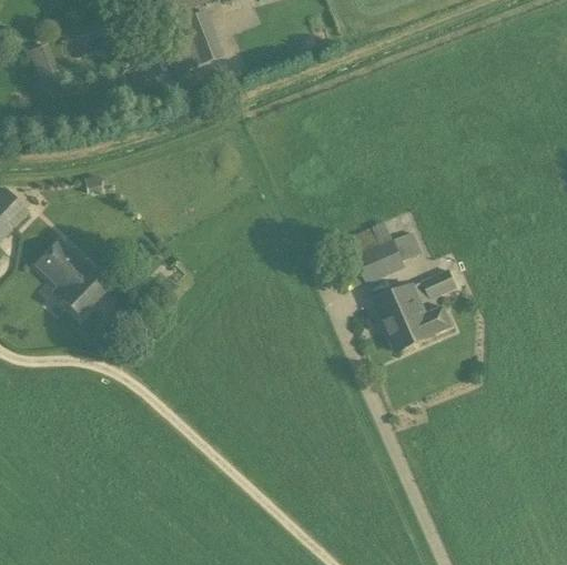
[(171,14),(206,0),(158,0),(165,17),(171,14)]
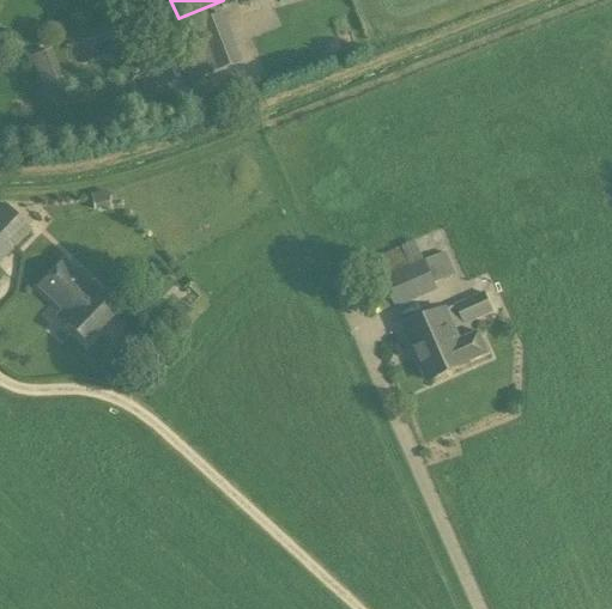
[(208,69),(238,59),(219,10),(189,20),(208,69)]
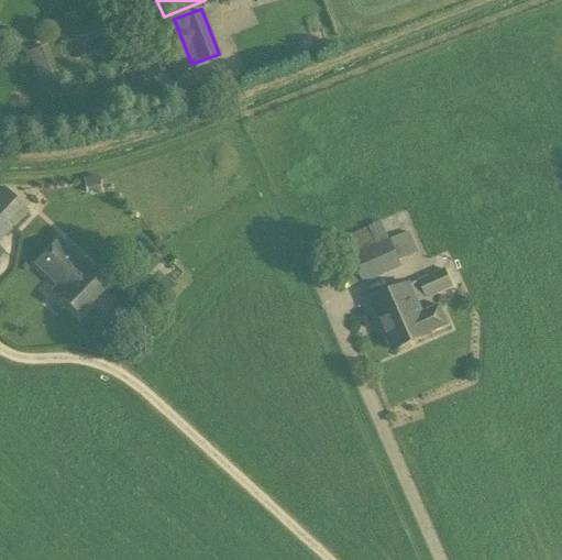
[(29,51),(39,77),(55,72),(45,44),(29,51)]
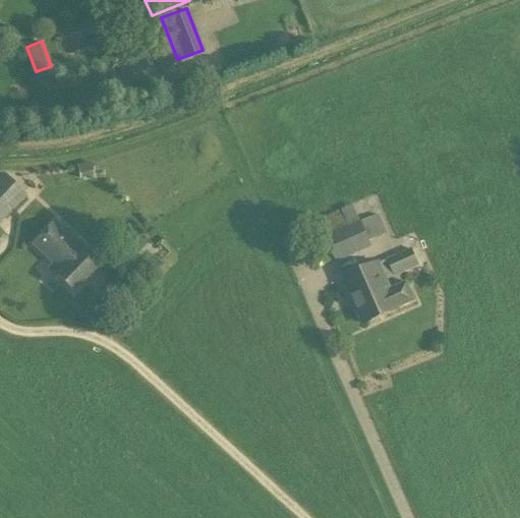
[(0,219),(24,193),(0,170),(0,219)]
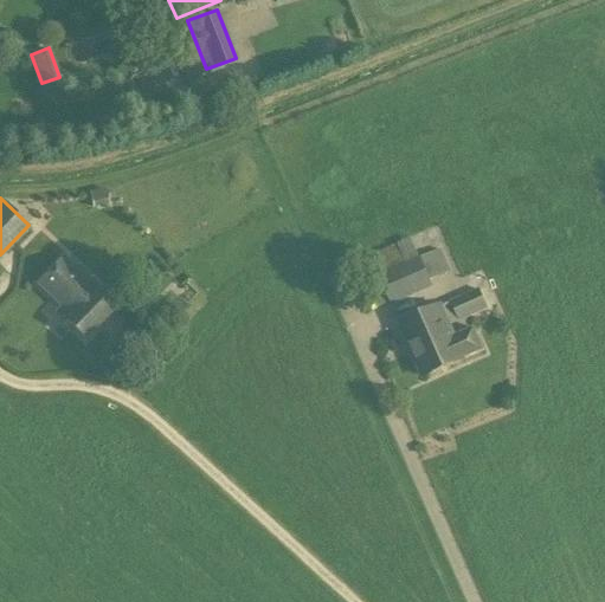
[(368,251),(390,303),(432,284),(429,277),(449,269),(439,246),(418,254),(410,233),(368,251)]
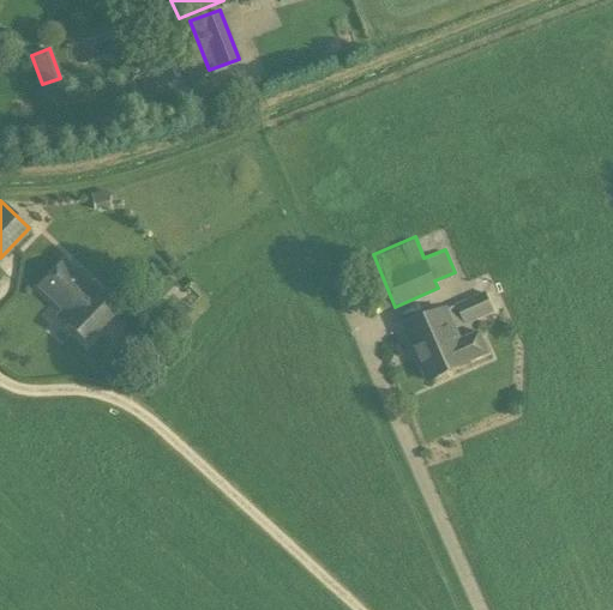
[(37,285),(60,308),(56,313),(85,342),(116,309),(62,258),(37,285)]
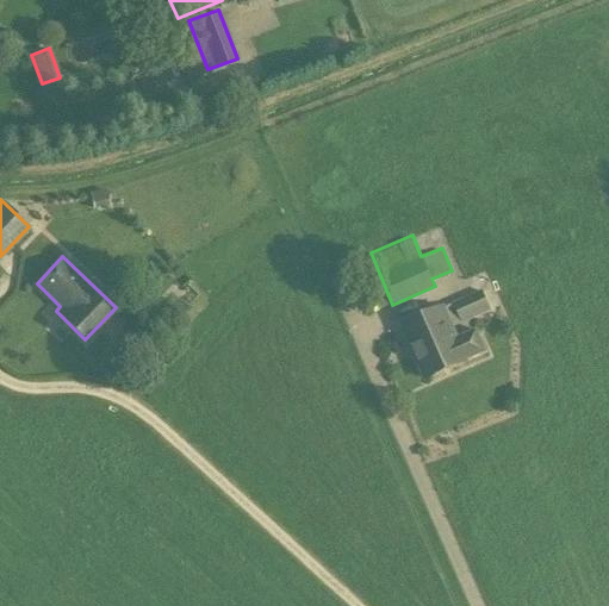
[(457,336),(451,323),(490,307),(482,287),(401,323),(424,378),(485,350),(476,328),(457,336)]
